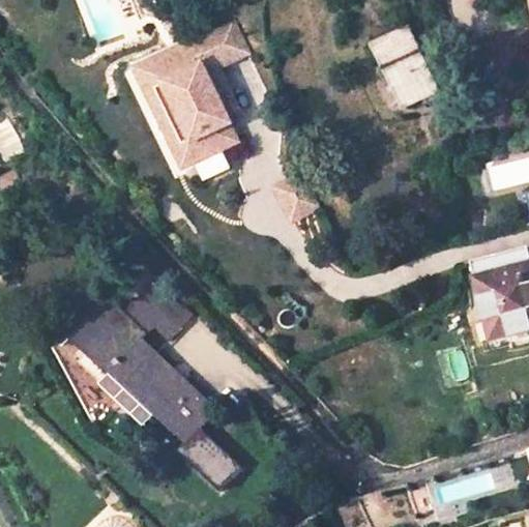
[(226,90),(216,72),(245,57),(228,23),(156,59),(168,82),(152,90),(180,146),(187,142),(198,160),(235,142),(222,116),(212,97),(226,90)]
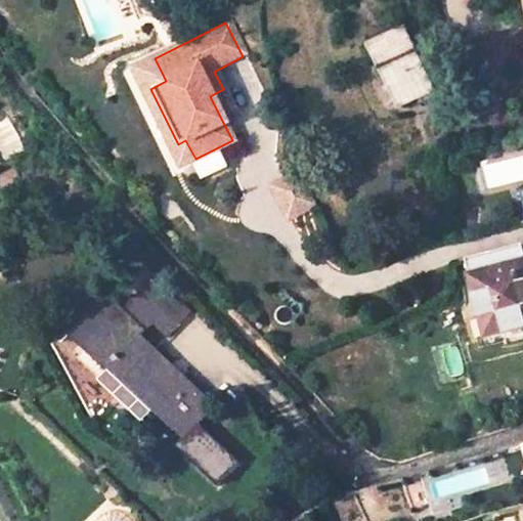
[(401,26),(365,42),(377,68),(381,66),(399,105),(430,90),(410,50),(412,50),(401,26)]
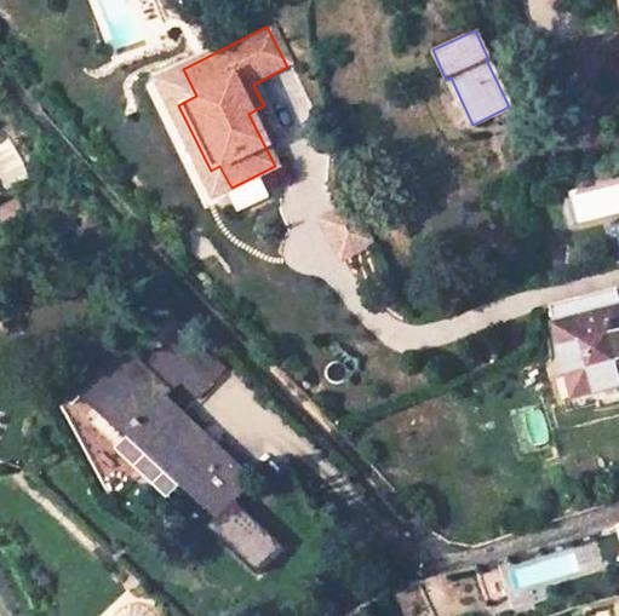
[(196,96),(183,69),(165,79),(178,105),(196,96)]
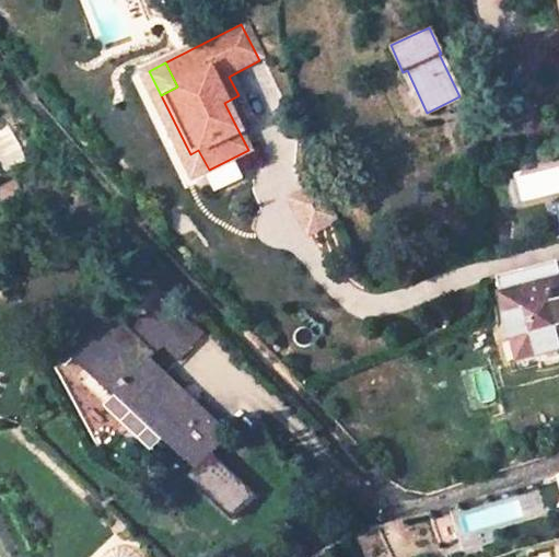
[(224,103),(234,123),(248,115),(239,95),(224,103)]
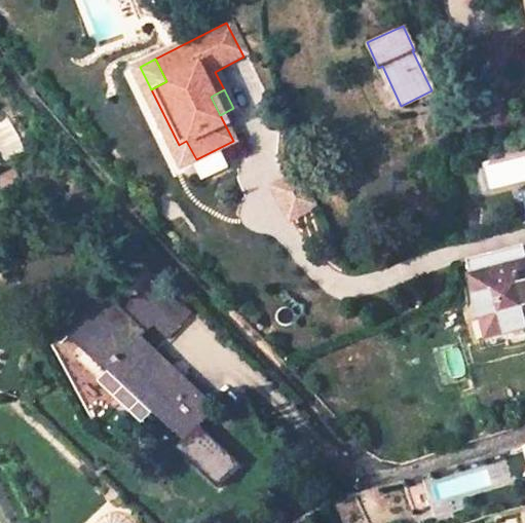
[(6,141),(0,128),(0,159),(11,154),(6,141)]
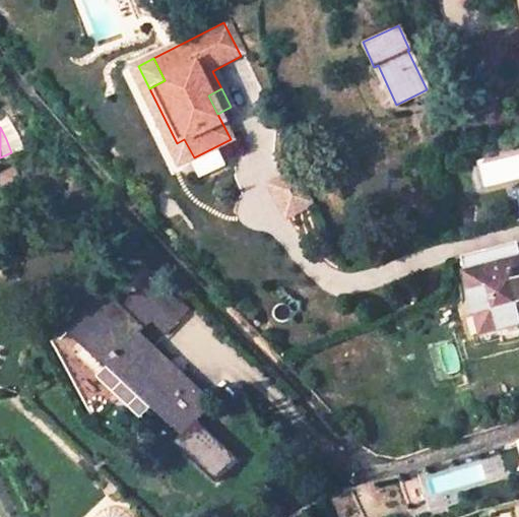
[(184,139),(177,143),(186,162),(194,157),(184,139)]
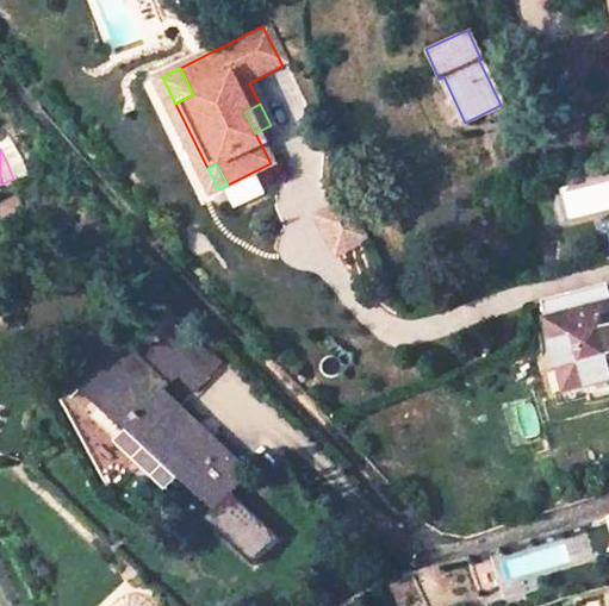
[(0,227),(10,212),(4,197),(0,198),(0,227)]
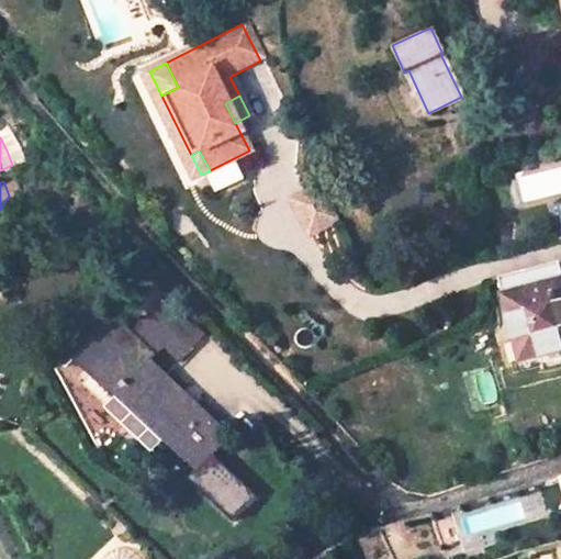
[(311,237),(340,221),(320,182),(290,199),(311,237)]
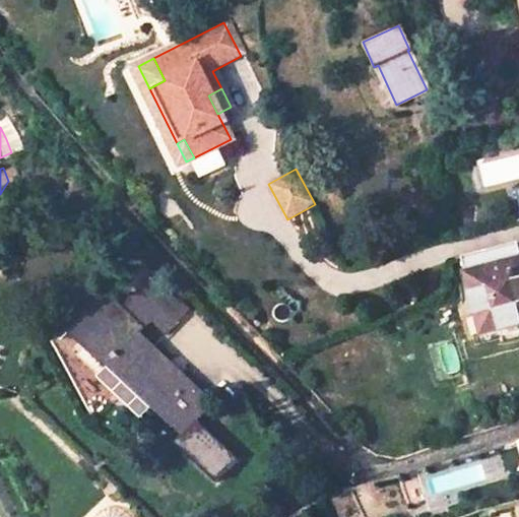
[(518,217),(518,186),(510,189),(517,218),(518,217)]
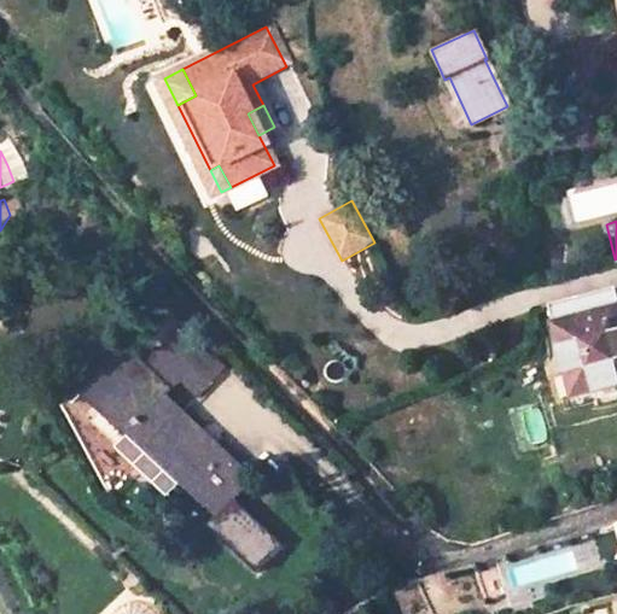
[(587,391),(616,382),(616,299),(612,285),(541,304),(563,378),(582,373),(587,391)]
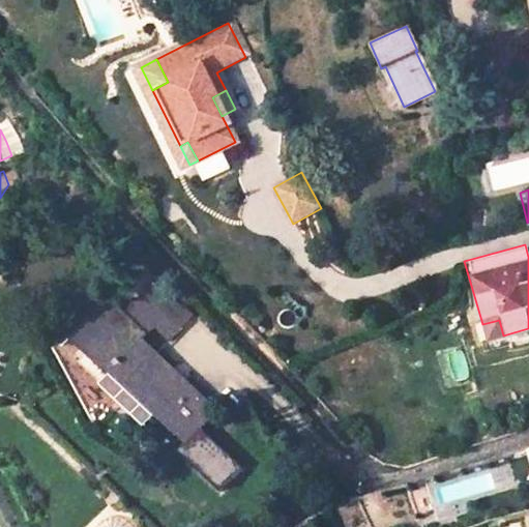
[(152,414),(184,444),(198,430),(215,412),(154,354),(178,329),(140,294),(121,313),(105,297),(67,338),(107,375),(109,373),(152,414)]
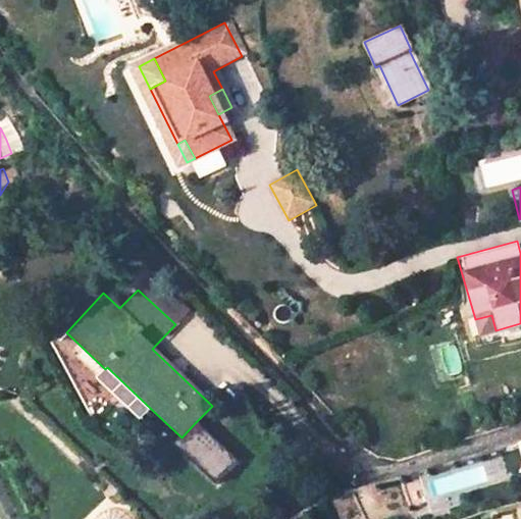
[(491,315),(475,319),(480,335),(496,330),(491,315)]
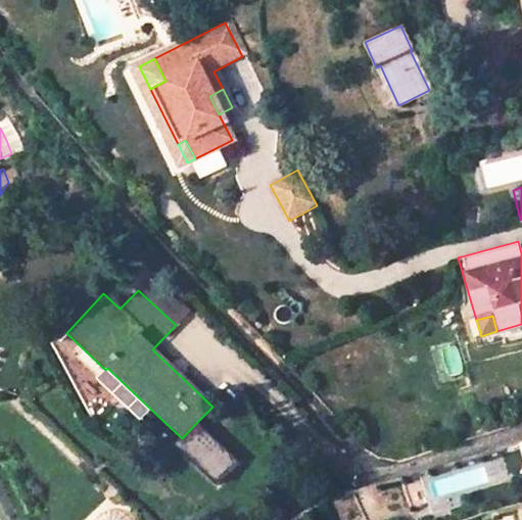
[(107,368),(105,370),(97,377),(140,418),(150,409),(107,368)]
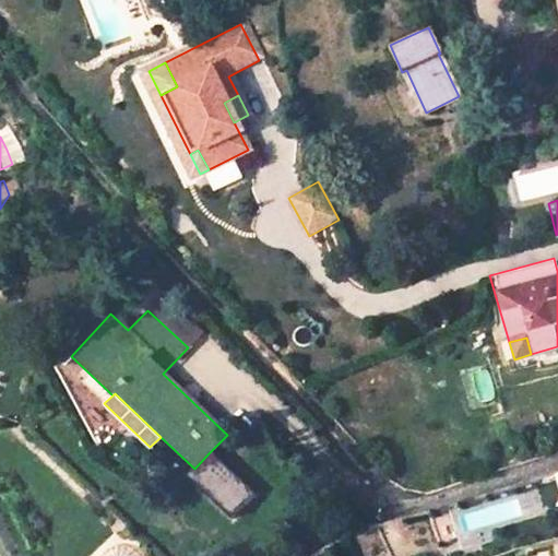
[(209,453),(194,469),(185,480),(225,517),(249,491),(209,453)]
